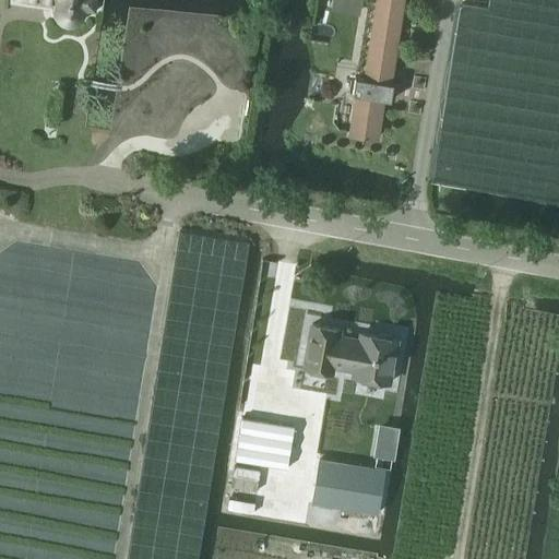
[(32,0),(55,3),(55,7),(55,10),(56,15),(60,21),(66,23),(72,24),(76,22),(80,19),(82,15),(83,12),(84,8),(92,9),(93,0),(32,0)]
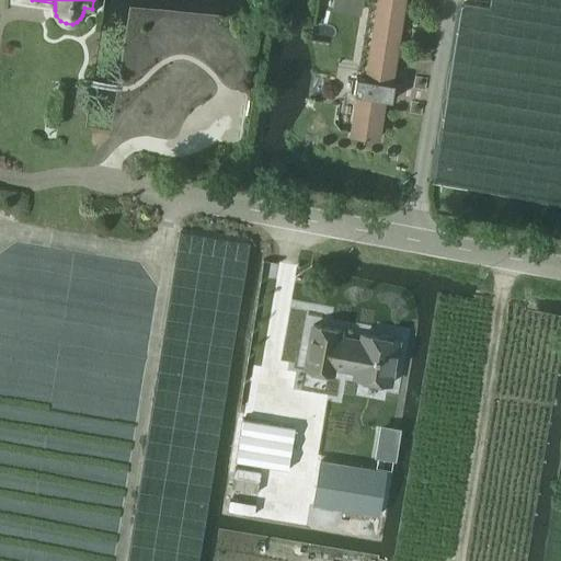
[(392,100),(395,82),(390,81),(403,0),(379,0),(367,78),(357,76),(354,93),(358,94),(352,133),(377,137),(384,98),(392,100)]
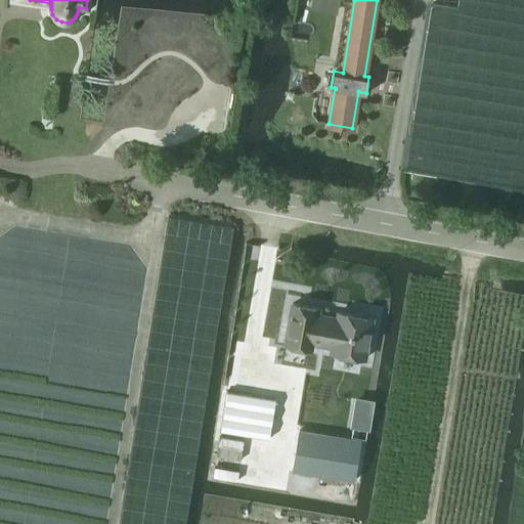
[(309,347),(310,342),(332,345),(331,351),(364,357),(373,317),(367,316),(366,313),(356,311),(354,314),(338,311),(337,317),(316,313),(317,307),(291,302),(284,343),(309,347)]
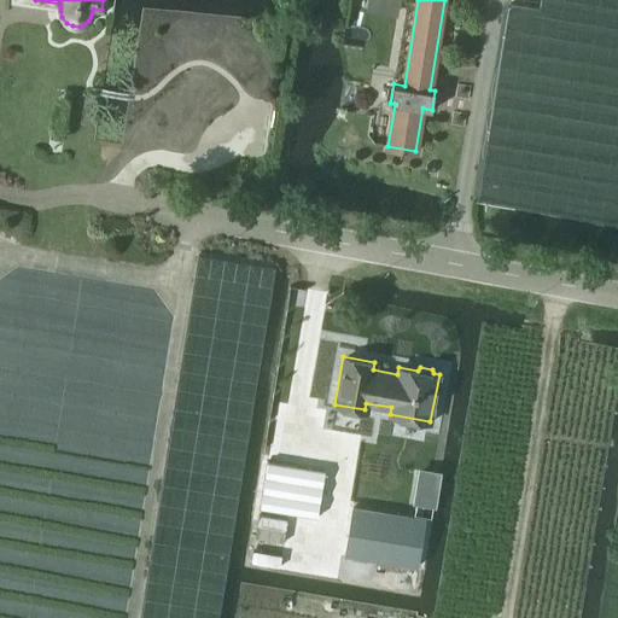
[(267,461),(260,508),(316,518),(325,471),(267,461)]
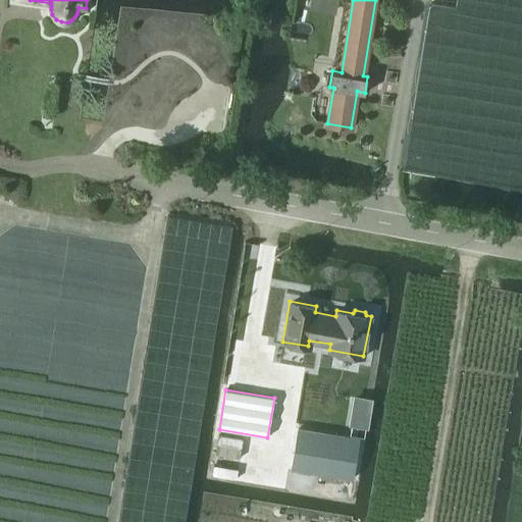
[(298,428),(291,469),(352,479),(358,438),(298,428)]
